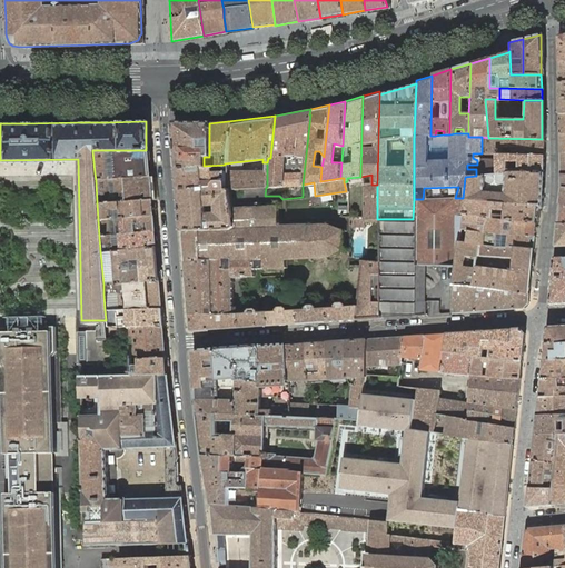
[(174,138),(175,168),(204,166),(204,157),(209,157),(209,123),(172,122),(174,138)]
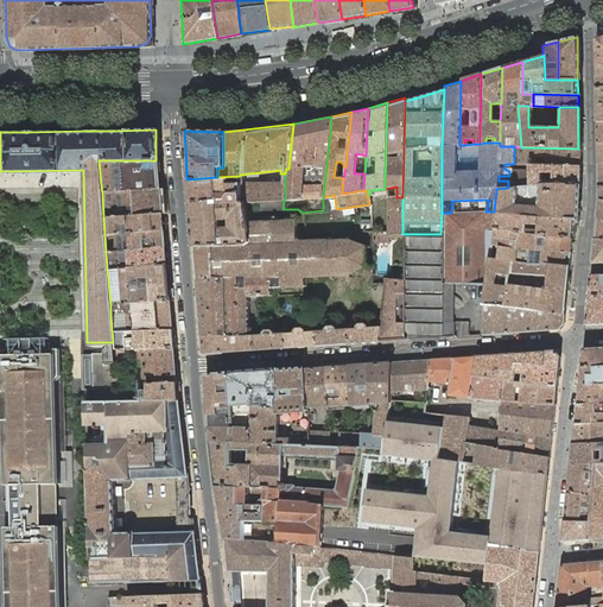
[(527,164),(578,166),(578,149),(521,147),(514,146),(514,164),(527,164)]
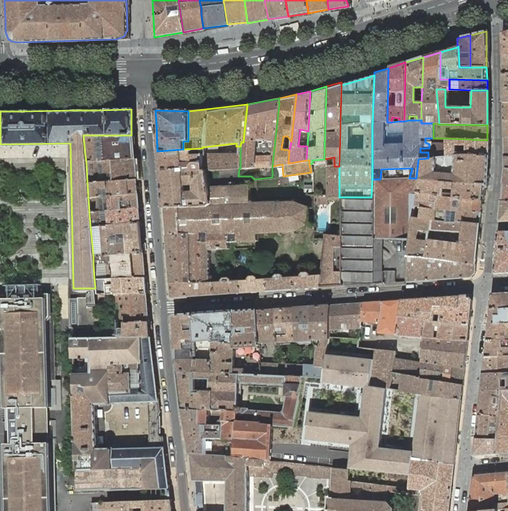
[(298,146),(307,146),(308,131),(300,129),(298,146)]
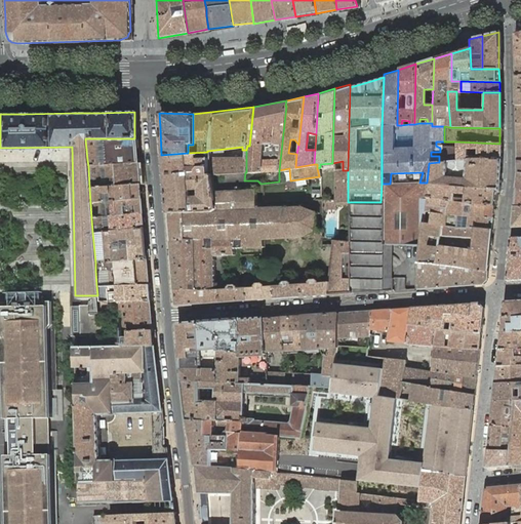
[(135,150),(134,138),(85,138),(87,160),(88,166),(136,162),(135,150)]
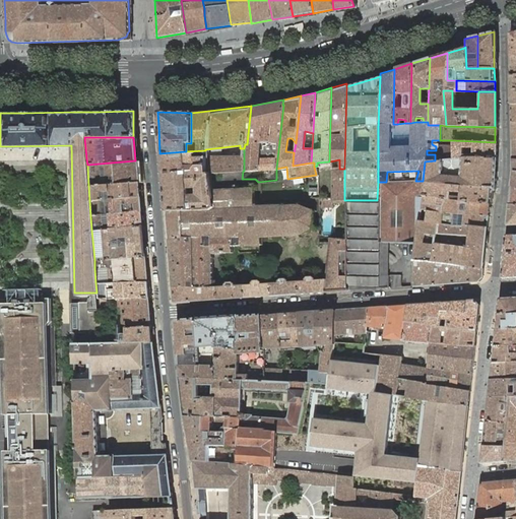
[(435,154),(435,160),(460,157),(460,149),(471,149),(470,157),(495,157),(495,142),(451,140),(451,146),(436,146),(436,150),(435,154)]
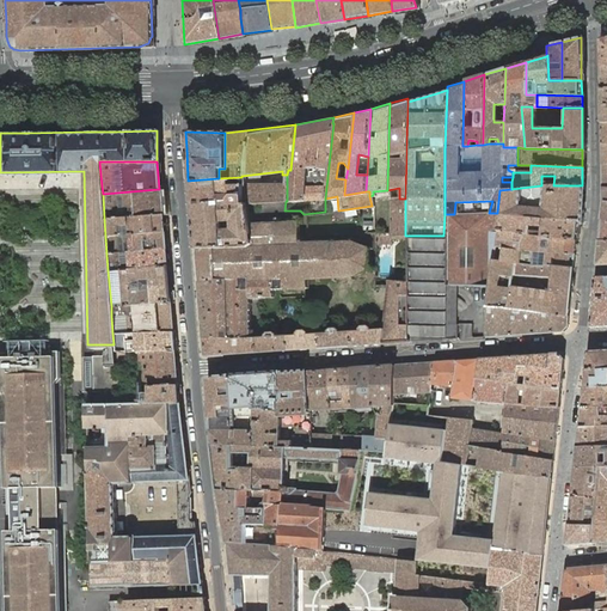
[(541,176),(541,185),(550,185),(553,185),(555,176),(541,176)]
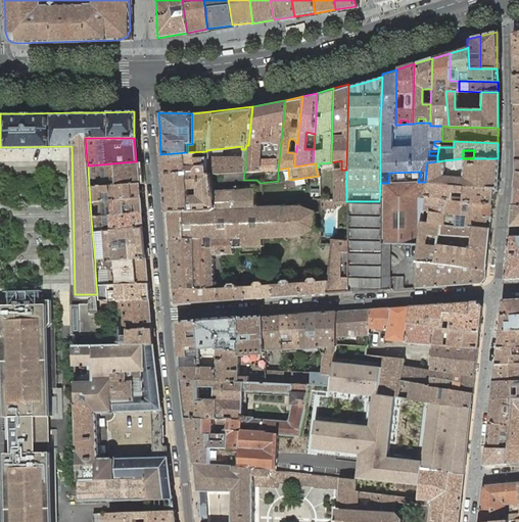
[(187,152),(160,154),(161,162),(161,167),(162,181),(164,201),(166,212),(210,210),(216,207),(213,191),(210,183),(209,174),(206,174),(206,157),(206,151),(187,152)]
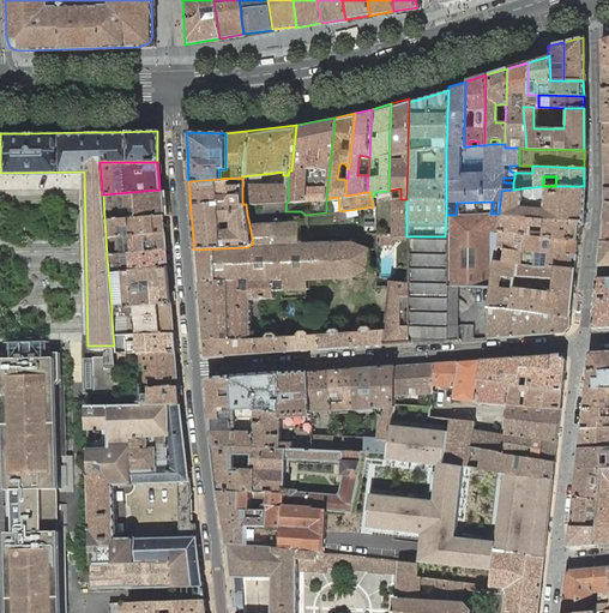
[(288,184),(242,185),(242,204),(246,204),(287,202),(288,202),(288,184)]
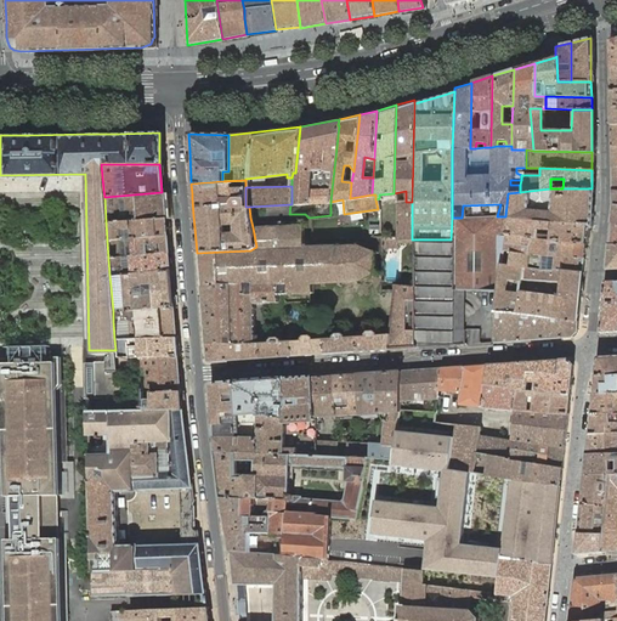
[(508,193),(505,216),(505,219),(584,225),(584,226),(588,226),(592,188),(562,188),(559,188),(550,188),(520,192),(508,193)]
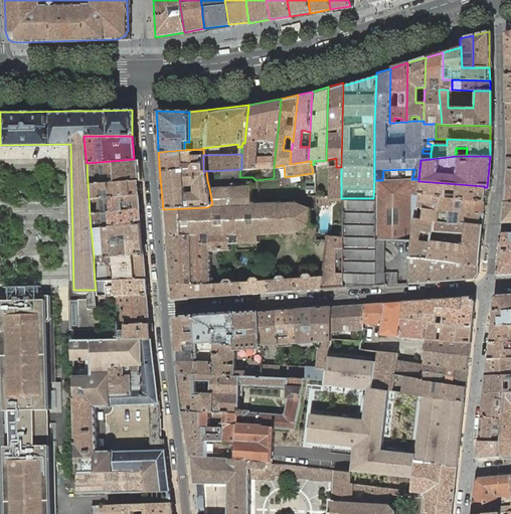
[(336,158),(326,160),(326,163),(326,195),(327,197),(326,199),(341,198),(341,196),(341,167),(336,167),(336,158)]
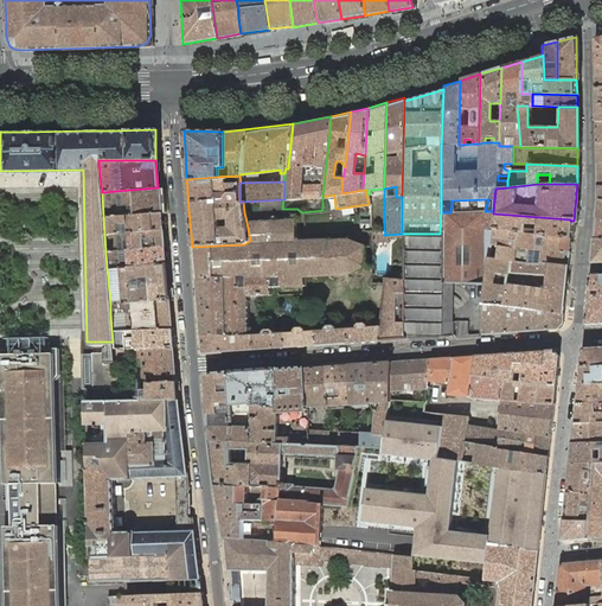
[(158,187),(102,192),(103,216),(160,212),(159,201),(158,187)]
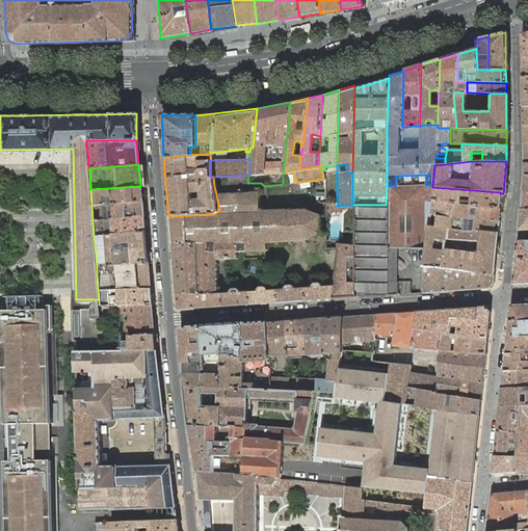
[(396,176),(395,186),(418,184),(425,185),(428,175),(396,176)]
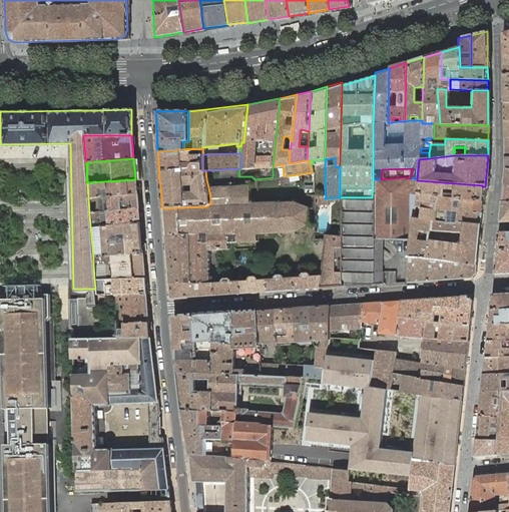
[(373,179),(372,197),(372,237),(373,237),(407,239),(410,217),(411,211),(412,205),(415,193),(417,180),(417,178),(410,178),(403,177),(381,179),(373,179)]
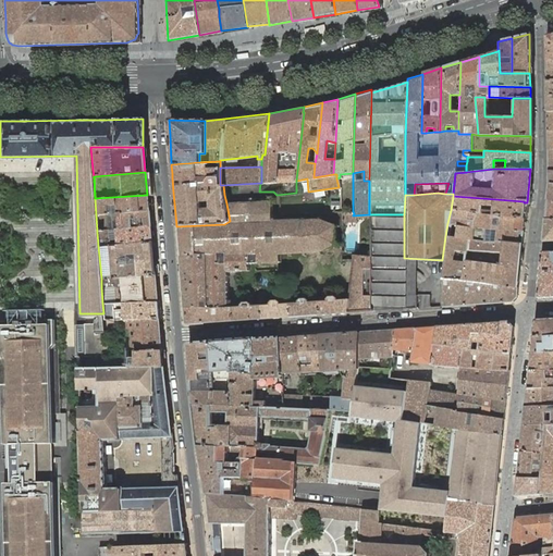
[(224,224),(176,226),(177,239),(179,255),(258,251),(258,262),(278,262),(278,252),(319,250),(332,244),(335,244),(333,242),(332,227),(339,226),(339,222),(340,211),(318,212),(317,220),(302,221),(302,218),(298,218),(298,221),(287,221),(287,218),(284,218),(284,221),(273,222),(273,219),(270,219),(270,204),(273,204),(273,200),(270,200),(270,197),(267,197),(267,200),(252,200),(252,197),(245,201),(245,194),(224,195),(226,204),(230,221),(224,224)]
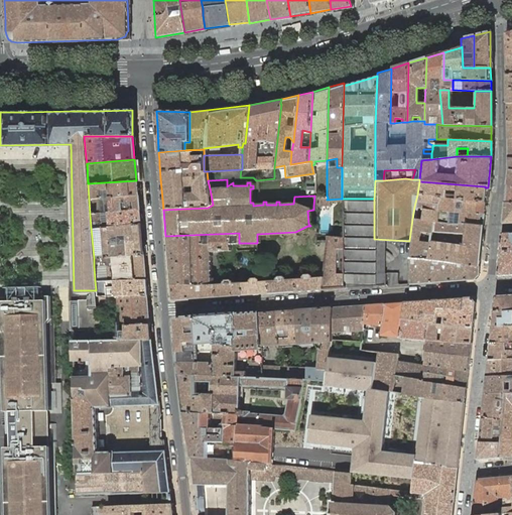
[(136,180),(88,183),(89,200),(99,199),(103,199),(103,190),(106,189),(107,198),(108,198),(137,196),(137,188),(136,180)]
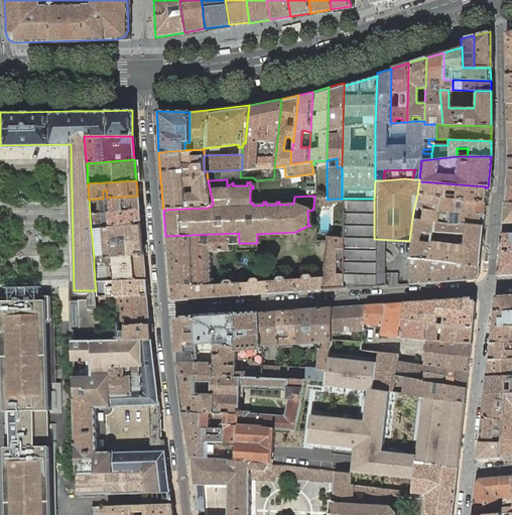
[(417,195),(483,203),(485,187),(485,186),(419,181),(417,195)]
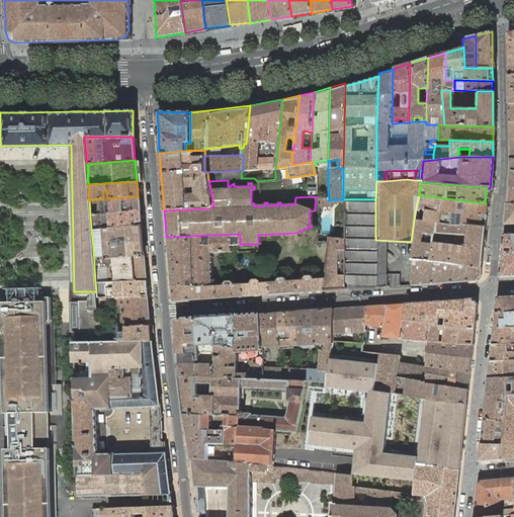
[(513,186),(507,186),(505,202),(513,202),(513,186)]
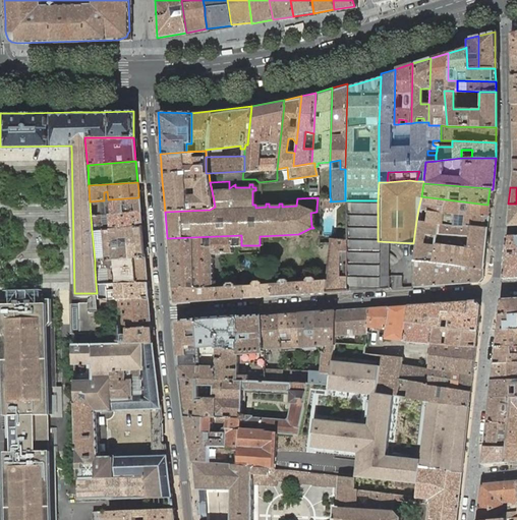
[(418,209),(486,217),(487,205),(421,196),(418,209)]
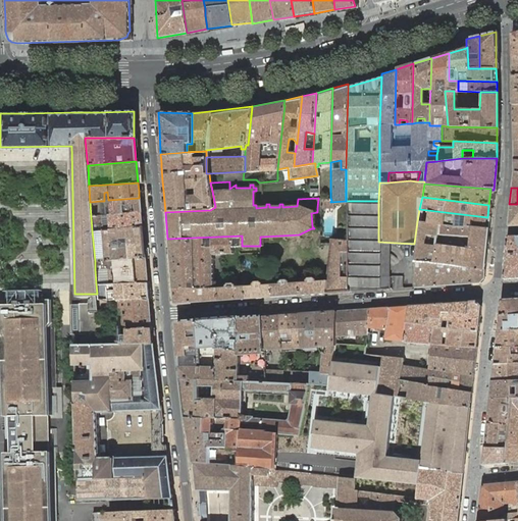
[(140,206),(139,198),(109,200),(110,215),(140,212),(140,206)]
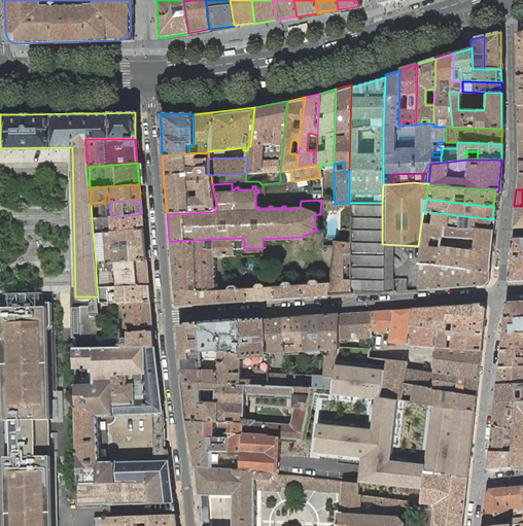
[(334,200),(321,200),(320,210),(334,209),(334,204),(335,202),(334,200)]
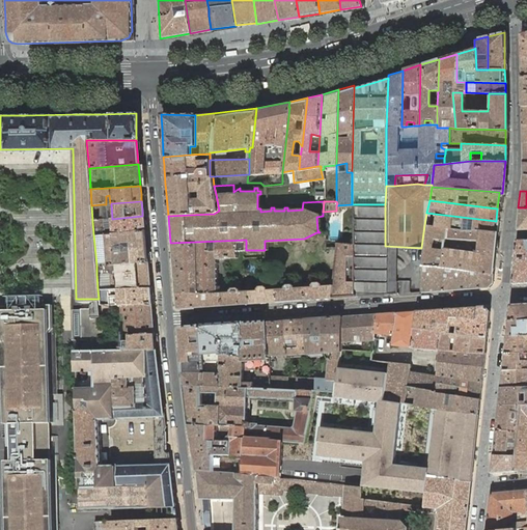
[(102,204),(103,220),(112,219),(111,203),(110,203),(106,204),(102,204)]
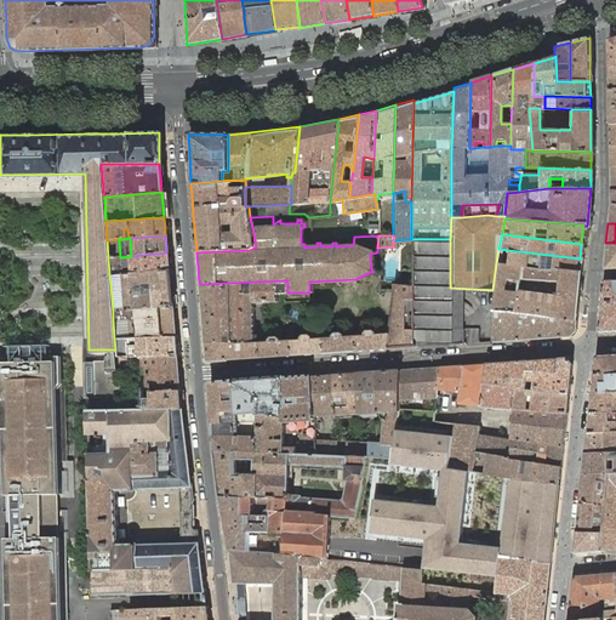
[(119,239),(107,240),(108,259),(120,257),(119,239)]
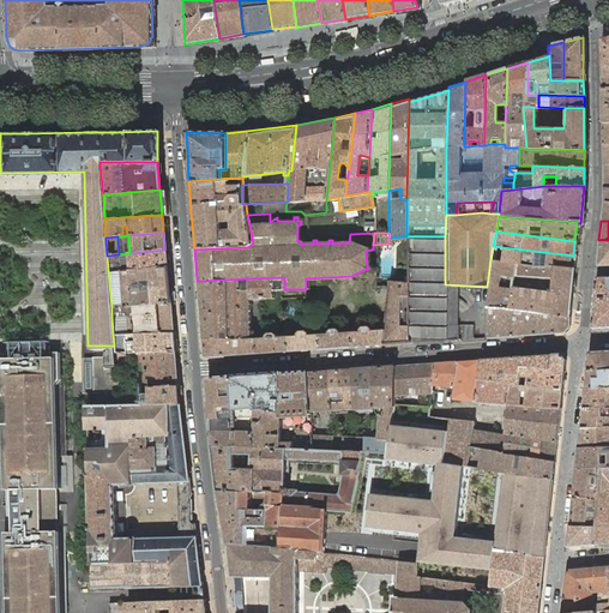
[(406,328),(406,342),(456,340),(456,324),(445,325),(445,299),(446,284),(445,284),(445,236),(406,236),(406,283),(406,295),(406,328)]
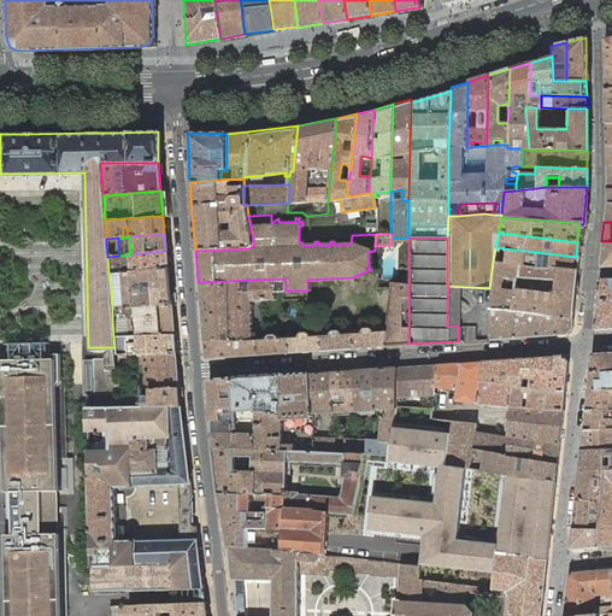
[(611,241),(601,241),(599,264),(611,263),(611,241)]
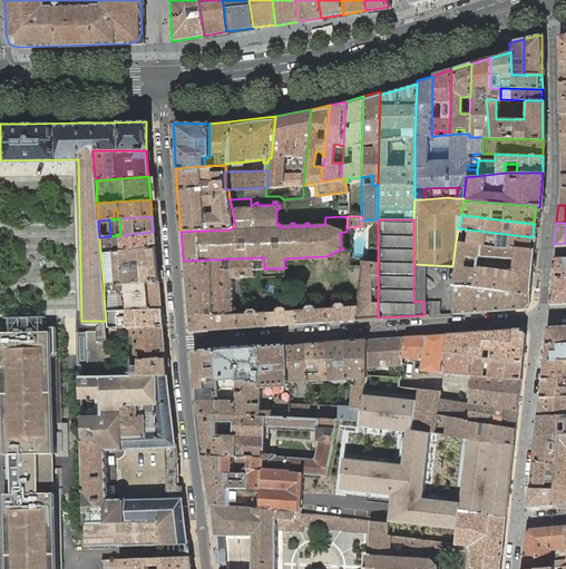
[(465,243),(532,249),(533,237),(458,228),(457,235),(465,236),(465,243)]
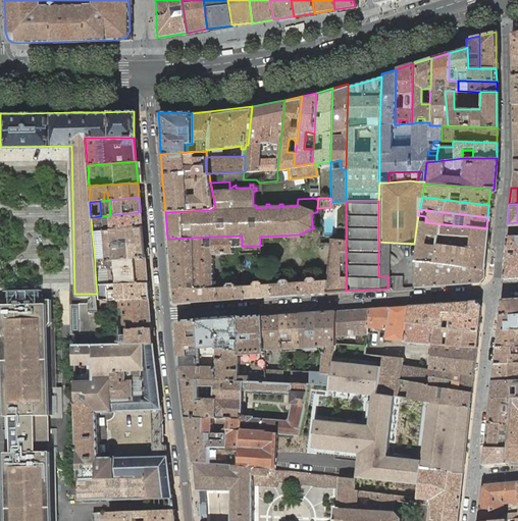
[(101,216),(91,217),(92,230),(141,225),(141,218),(140,212),(110,215),(101,216)]
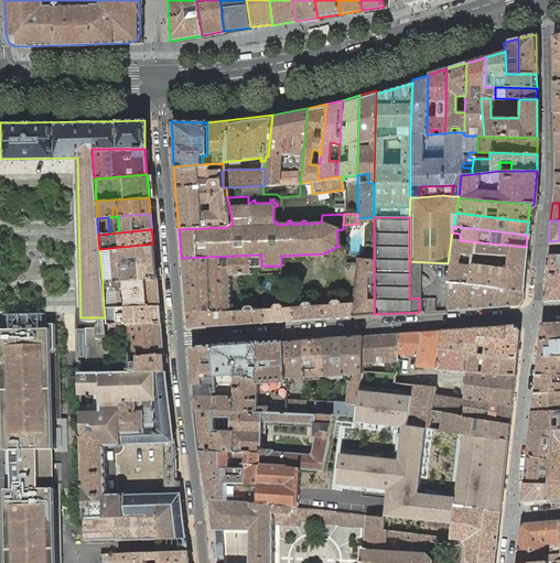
[(526,247),(460,240),(451,239),(448,263),(447,281),(521,290),(526,247)]
